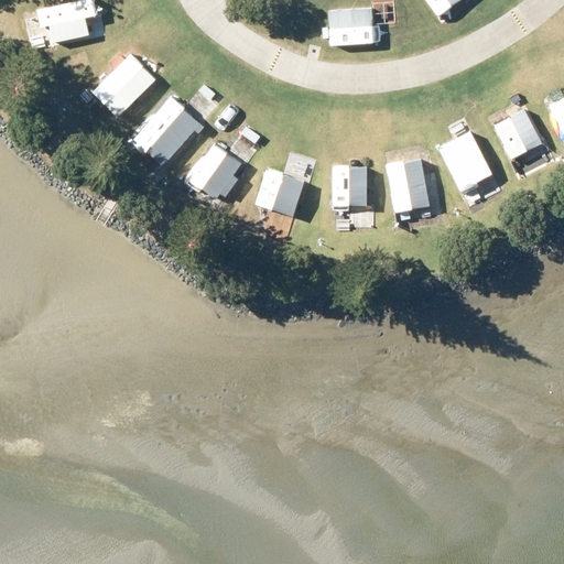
[(96,13),(93,0),(61,0),(35,6),(39,25),(47,23),(51,41),(87,33),(84,15),(96,13)]
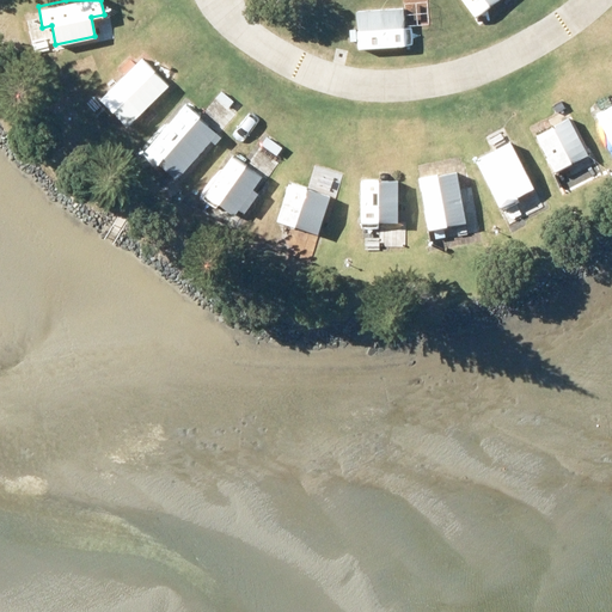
[(420,44),(418,0),(367,1),(368,44),(420,44)]
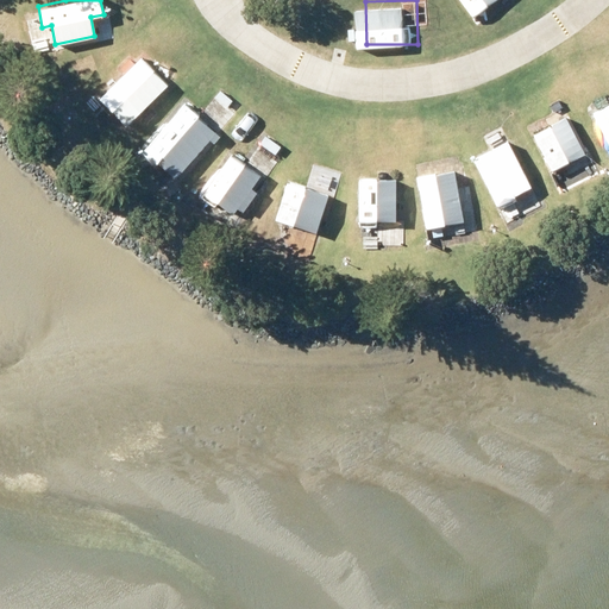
[(491,0),(458,0),(470,16),(491,0)]
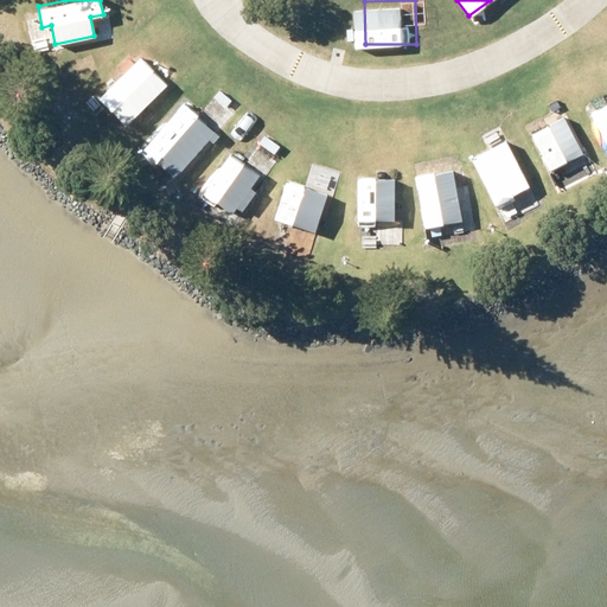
[(167,83),(139,55),(97,96),(125,125),(167,83)]
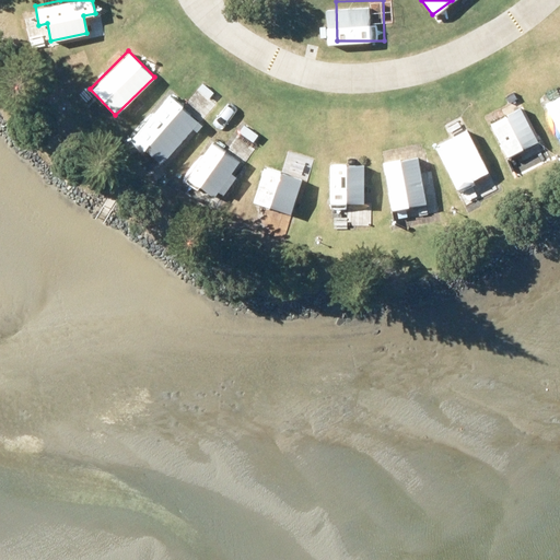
[(195,117),(168,93),(129,137),(156,161),(195,117)]
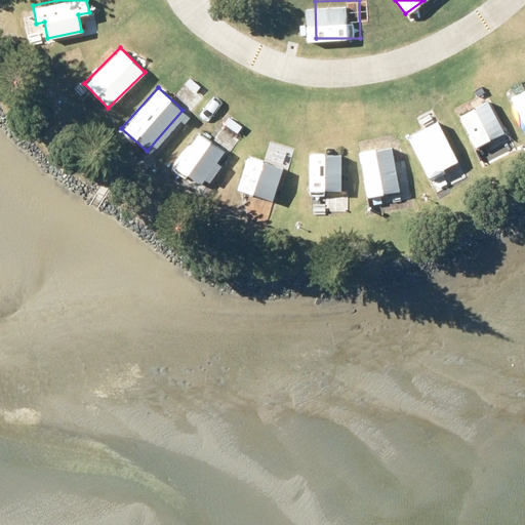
[(524,92),(508,102),(524,135),(524,92)]
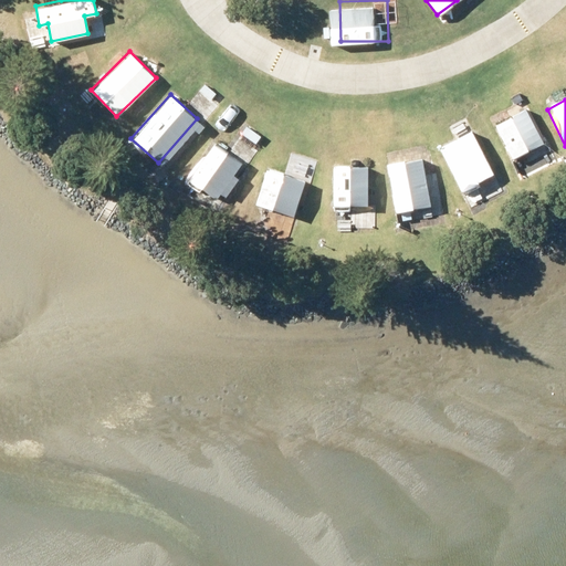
[(528,107),(494,124),(512,159),(546,143),(528,107)]
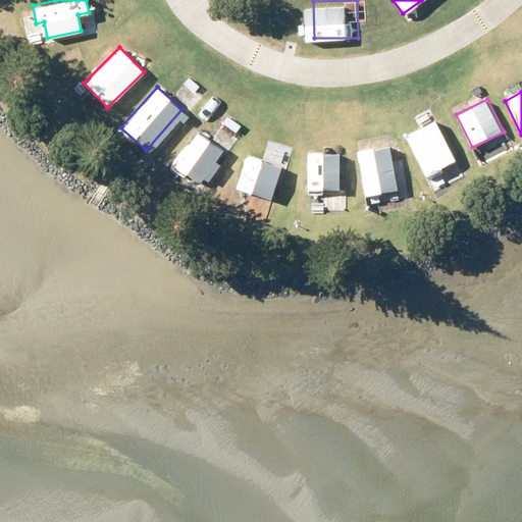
[(225,133),(199,115),(172,154),(199,171),(225,133)]
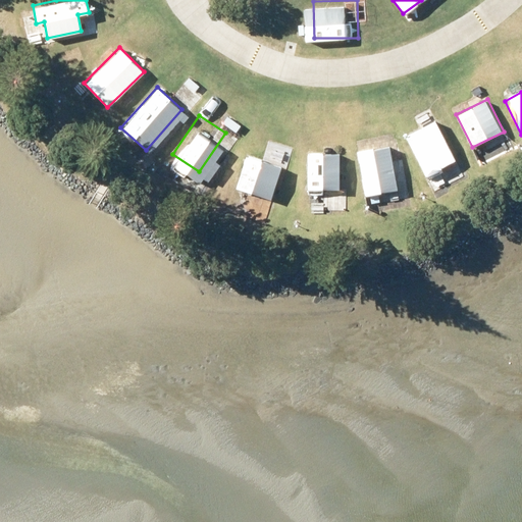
[(433,119),(404,135),(426,178),(456,163),(433,119)]
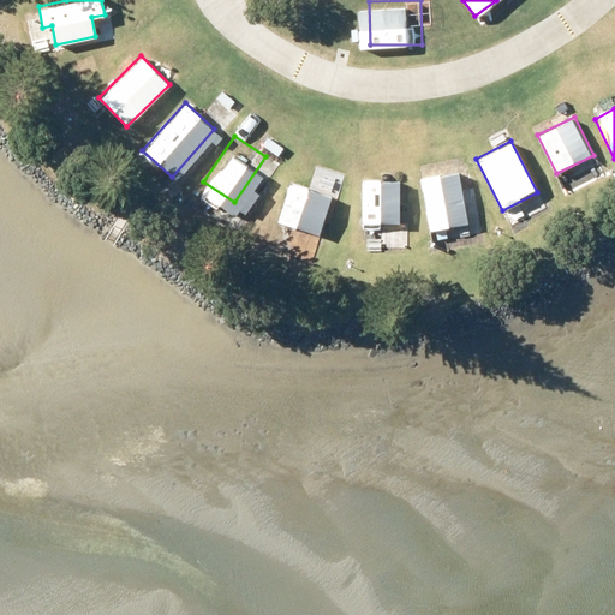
[(459,169),(419,177),(428,231),(467,225),(459,169)]
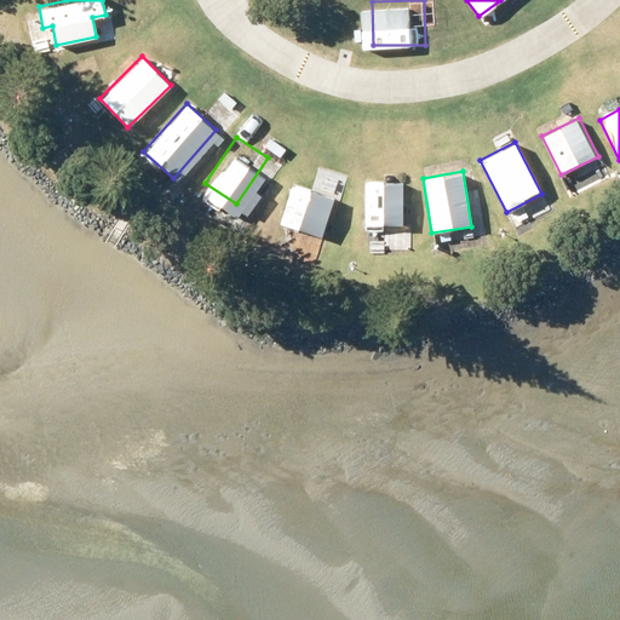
[(402,176),(361,176),(361,242),(402,242),(402,176)]
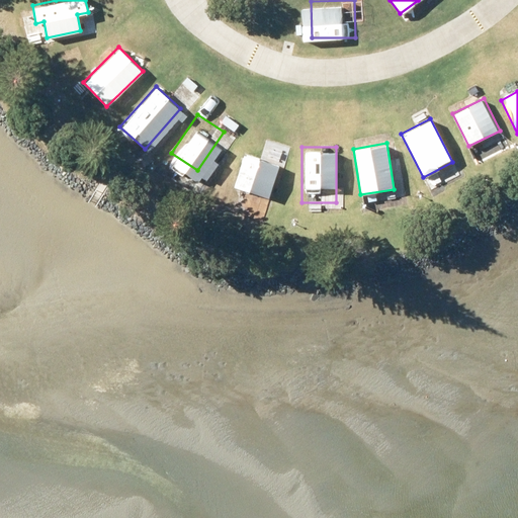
[(273,172),(245,160),(228,198),(257,210),(273,172)]
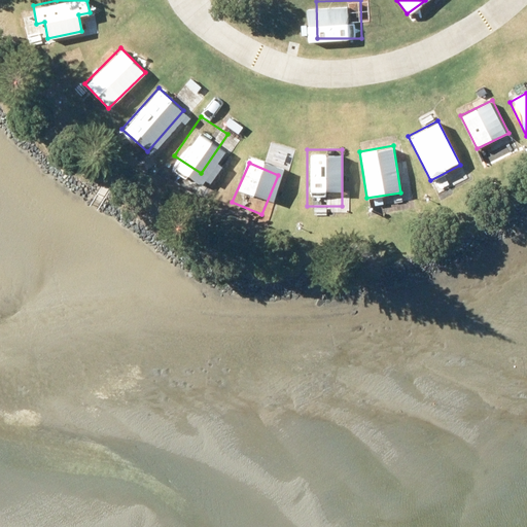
All buildings are outlined.
